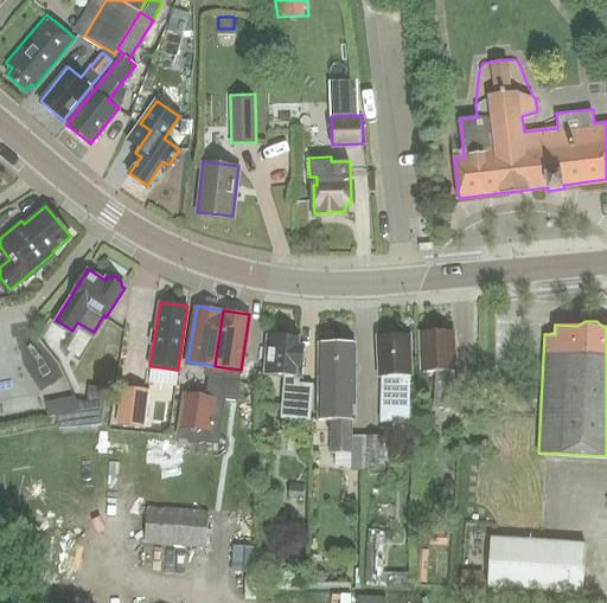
[(421,329),(421,372),(436,372),(433,406),(451,408),(454,370),(455,370),(455,363),(459,352),(454,352),(454,328),(421,329)]
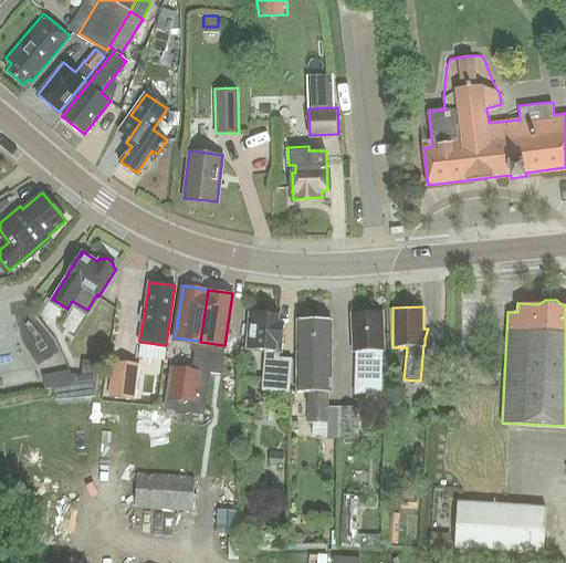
[(248,346),(264,347),(262,389),(290,392),(292,357),(280,356),(280,351),(283,352),(285,322),(278,322),(279,312),(250,311),(248,346)]
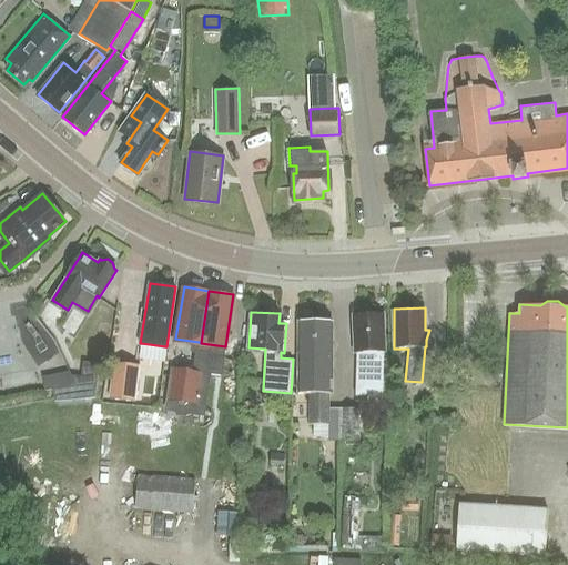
[(383,312),(354,313),(356,353),(357,353),(356,395),(385,396),(385,352),(383,312)]
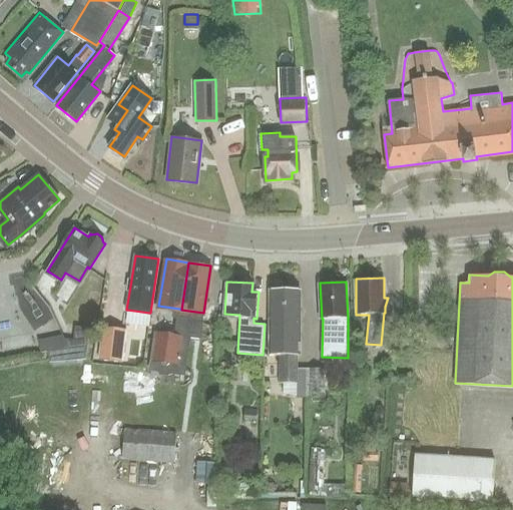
[(270,288),(270,354),(280,354),(280,382),(284,382),(283,392),(297,395),(297,382),(297,354),(300,354),(300,289),(298,289),(298,286),(286,286),(286,289),(270,288)]
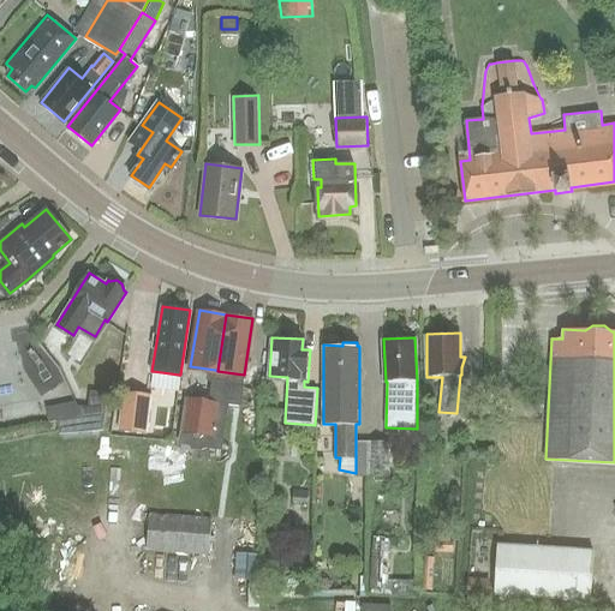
[(215,381),(213,400),(228,402),(239,405),(243,385),(244,375),(218,371),(215,381)]
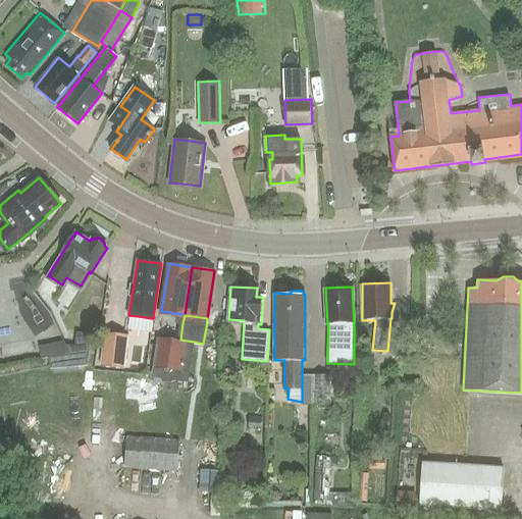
[(104,332),(101,365),(124,368),(128,334),(104,332)]
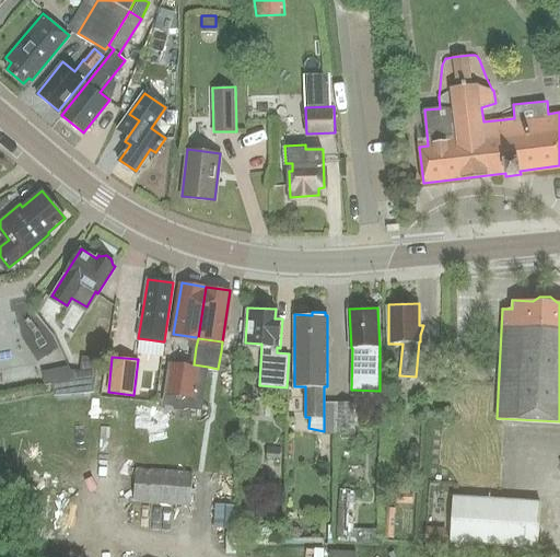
[(170,361),(165,394),(170,394),(176,403),(185,404),(191,398),(202,399),(208,367),(194,364),(191,364),(179,363),(170,361)]
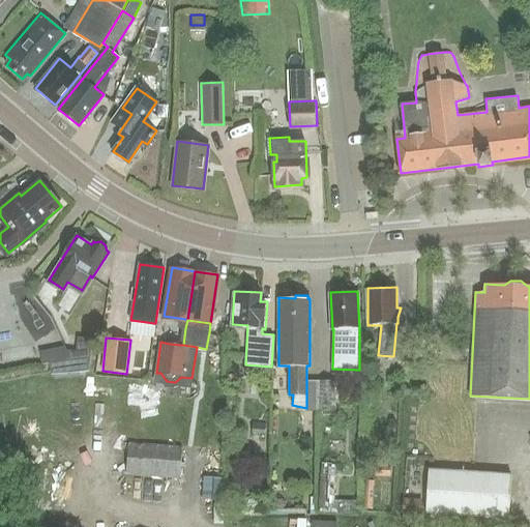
[(68,357),(50,361),(51,373),(88,370),(91,352),(76,350),(67,350),(68,357)]
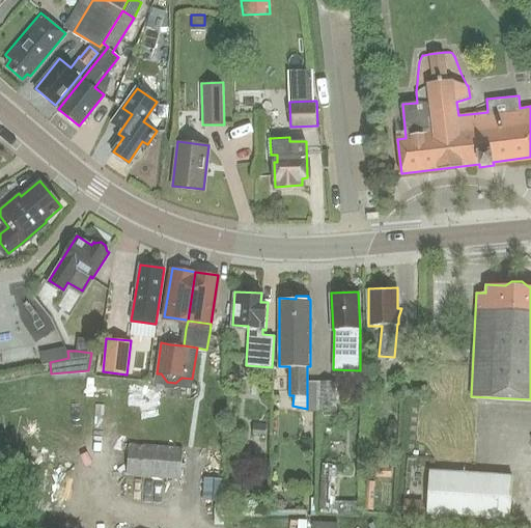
[(337,381),(320,381),(320,410),(325,410),(325,413),(332,413),(332,410),(337,410),(337,381)]
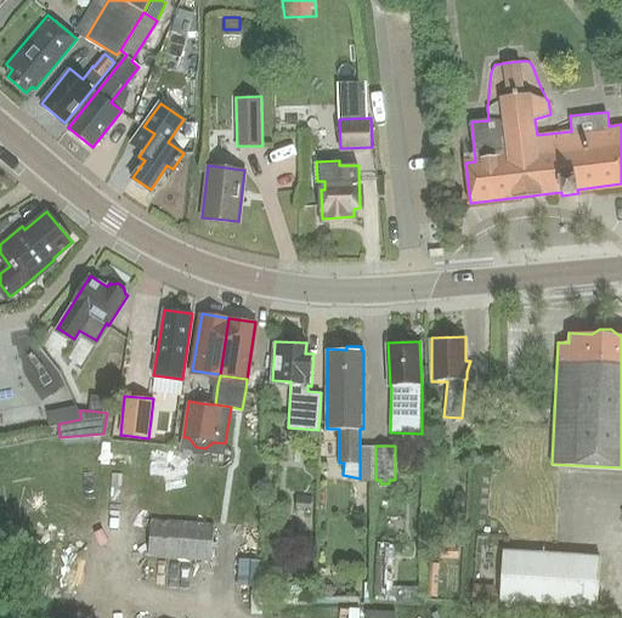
[(297,509),(311,510),(311,493),(297,493),(297,509)]
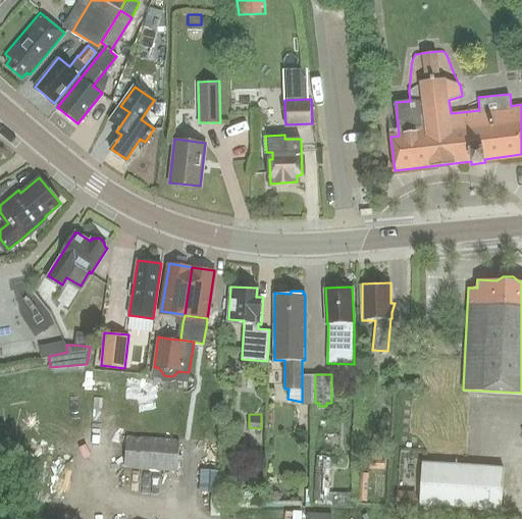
[(125,434),(123,466),(177,470),(179,438),(169,437),(125,434)]
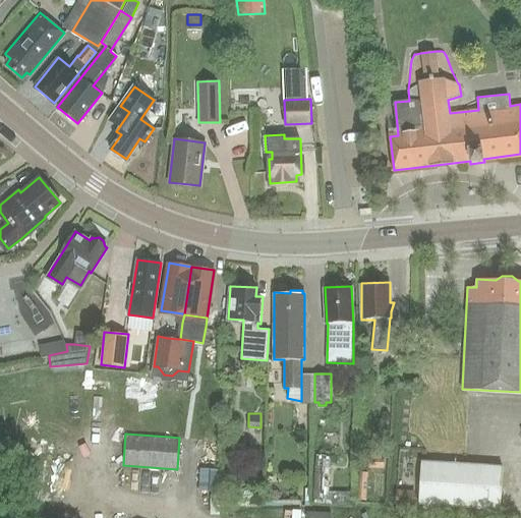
[(315,454),(312,502),(327,502),(328,490),(329,479),(325,478),(325,472),(328,472),(329,456),(326,456),(326,455),(315,454)]
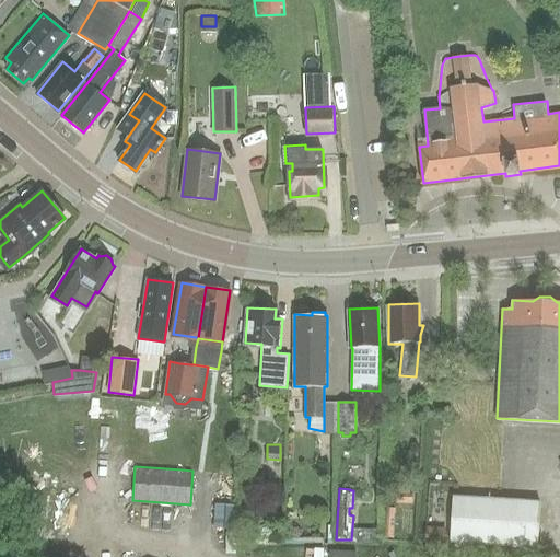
[(412,503),(413,494),(399,494),(398,503),(412,503)]
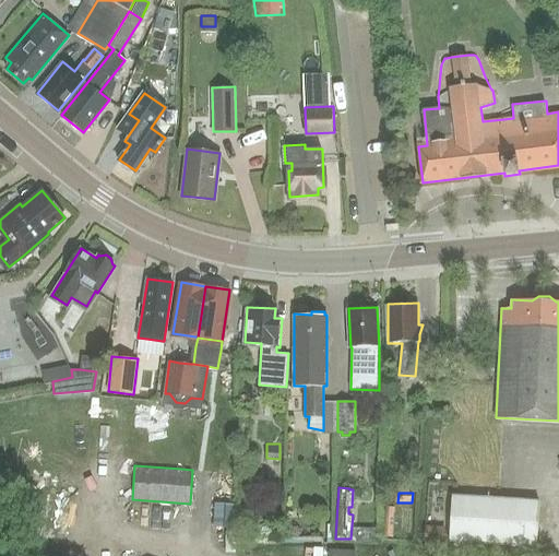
[(536,544),(539,501),(452,496),(449,539),(536,544)]
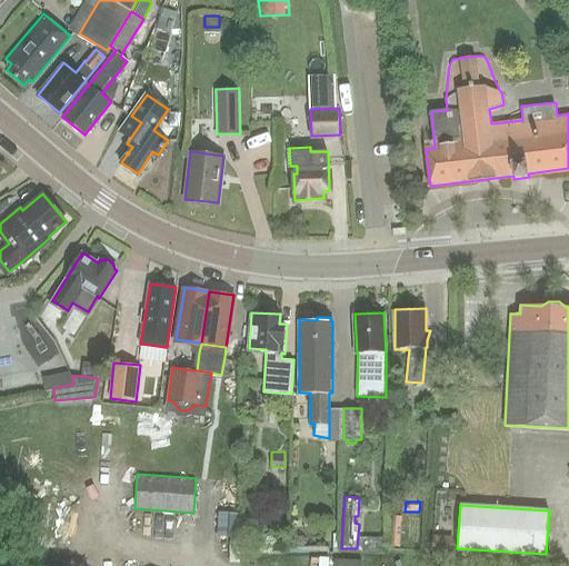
[(218,510),(217,535),(238,536),(239,512),(218,510)]
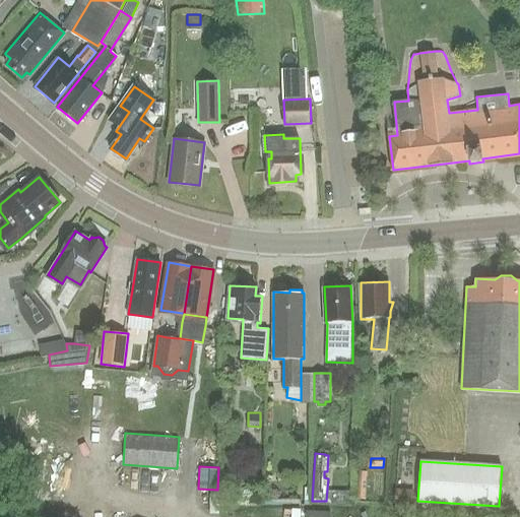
[(366,470),(356,470),(355,498),(364,498),(366,470)]
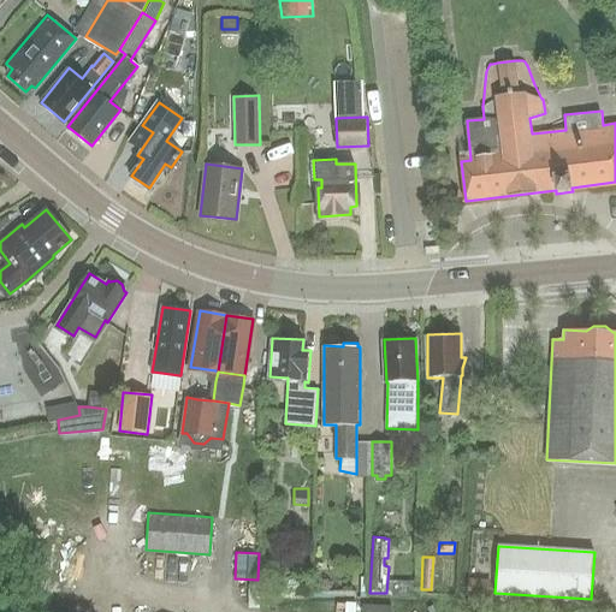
[(468,577),(468,593),(490,594),(491,578),(468,577)]
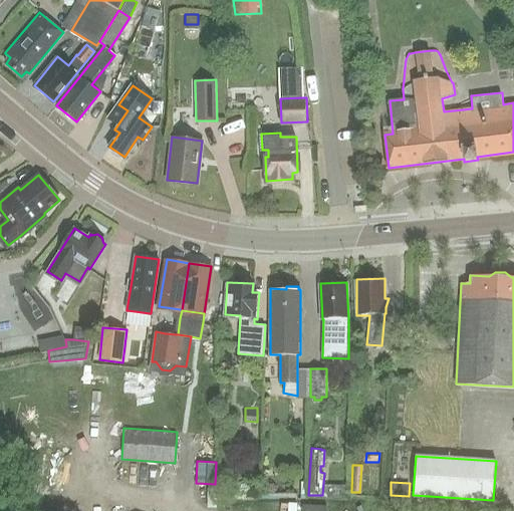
[(323,483),(322,495),(344,495),(344,484),(323,483)]
